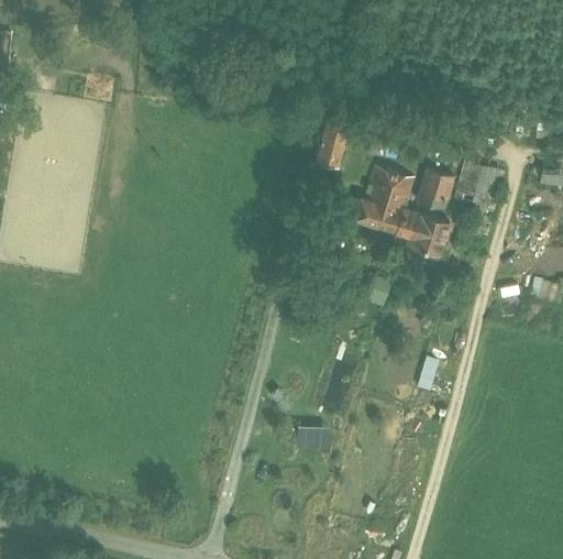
[(554,132),(555,116),(541,114),(540,131),(554,132)]
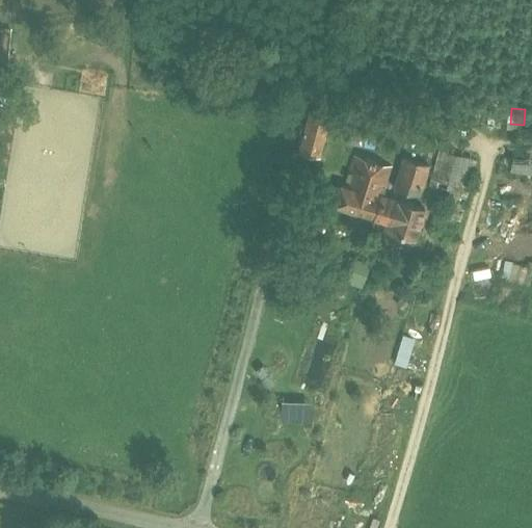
[(307,122),(296,158),(317,164),(327,128),(307,122)]
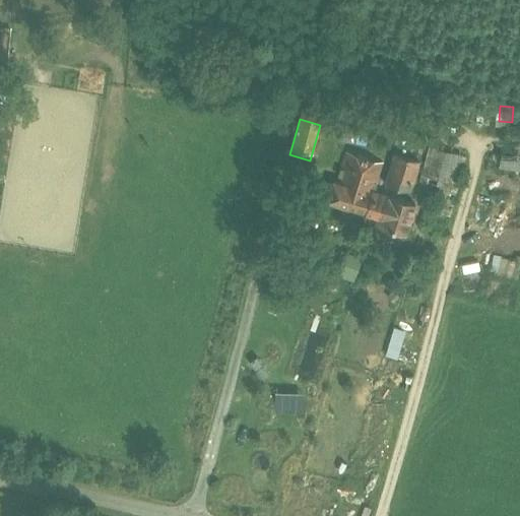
[(323,132),(331,142),(344,132),(336,122),(323,132)]
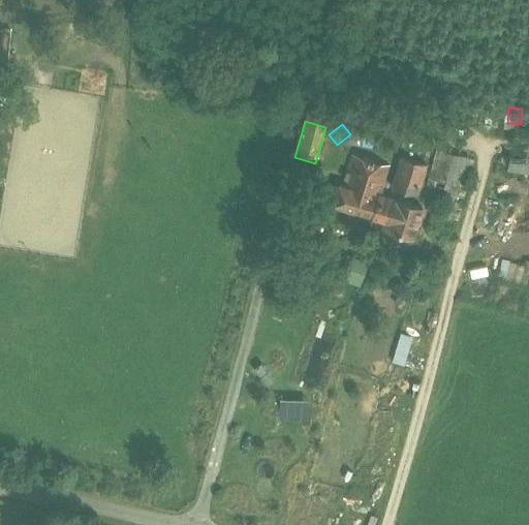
[(514,152),(514,175),(528,174),(528,141),(524,141),(524,152),(514,152)]
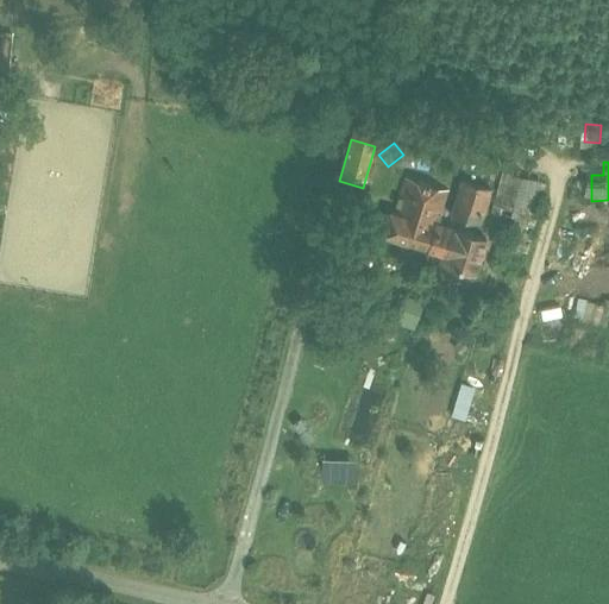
[(504,259),(523,266),(545,187),(502,175),(485,238),(501,243),(504,230),(512,231),(504,259)]
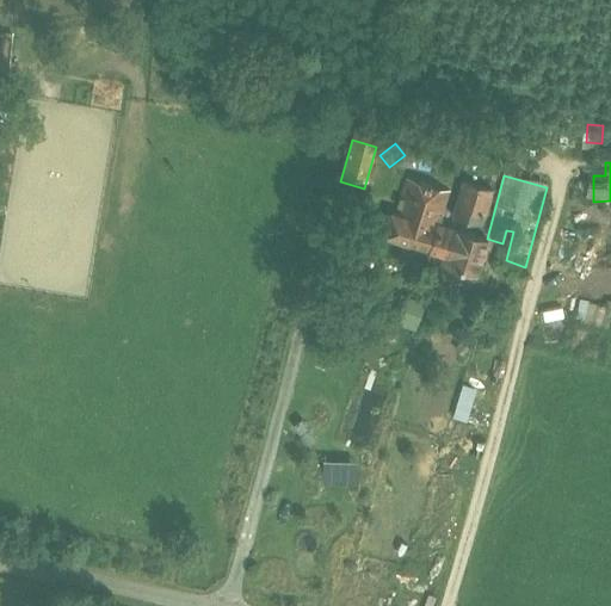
[(383,241),(431,257),(439,229),(450,197),(405,184),(395,216),(392,215),(383,241)]
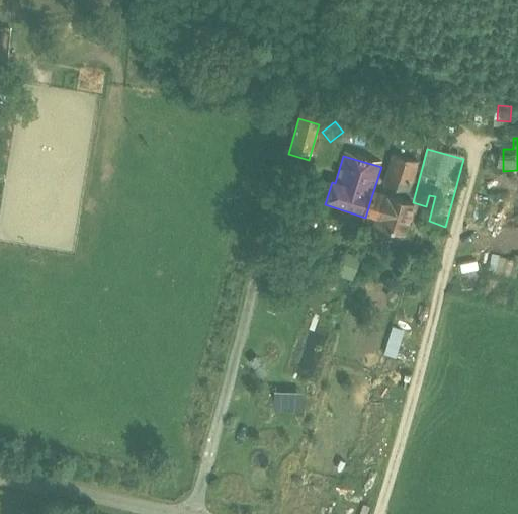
[(382,186),(409,194),(418,164),(392,156),(382,186)]
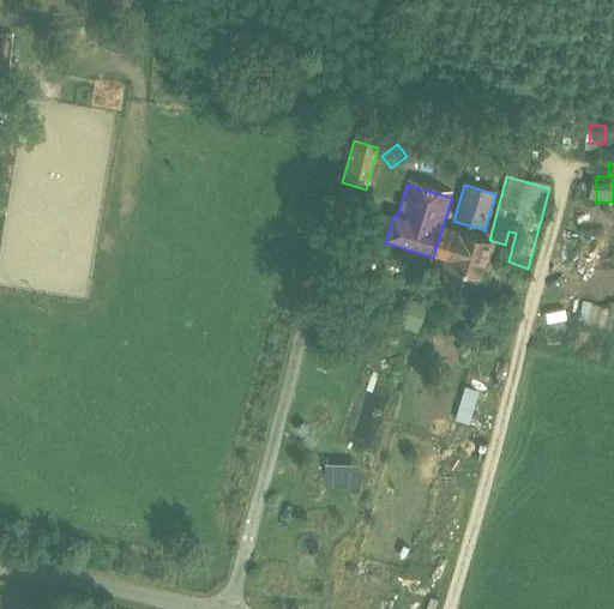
[(489,245),(441,230),(433,258),(447,261),(445,269),(479,278),(489,245)]
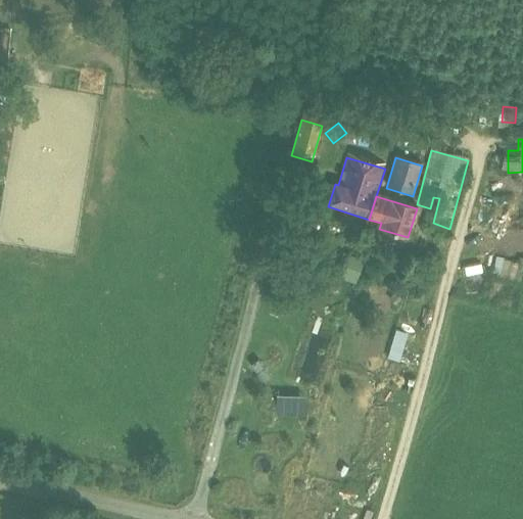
[(364,264),(350,258),(342,279),(357,284),(364,264)]
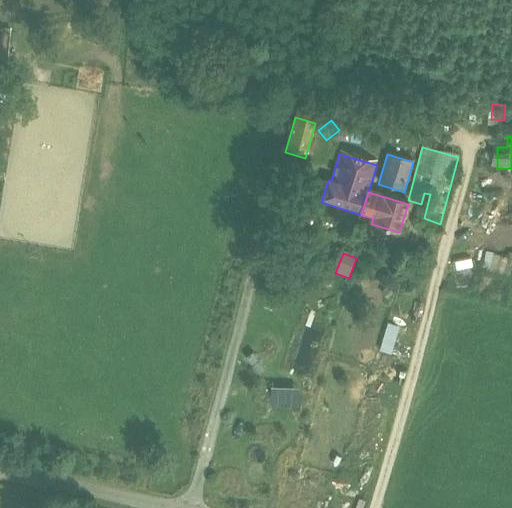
[(388,323),(385,347),(399,349),(402,324),(388,323)]
